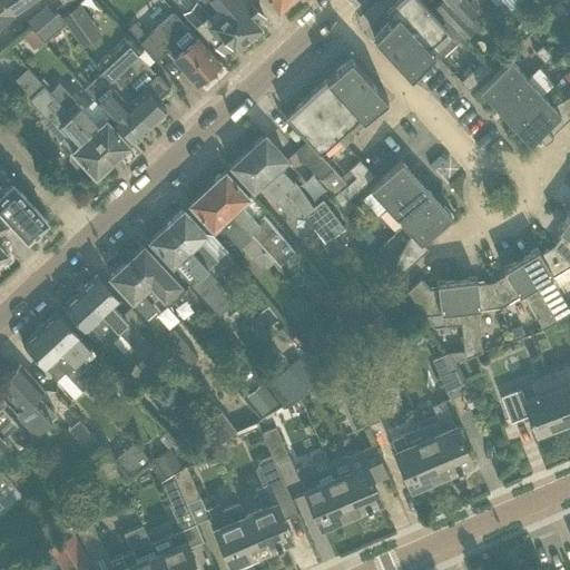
[(0,0),(0,22),(0,23),(10,16),(9,15),(29,0),(0,0)]
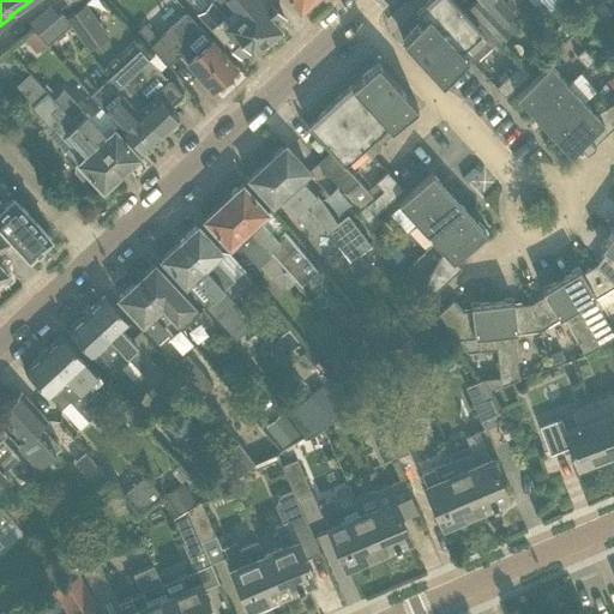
[(229,0),(223,0),(215,7),(210,2),(198,13),(222,38),(223,37),(239,55),(246,49),(251,53),(265,41),(229,0)]
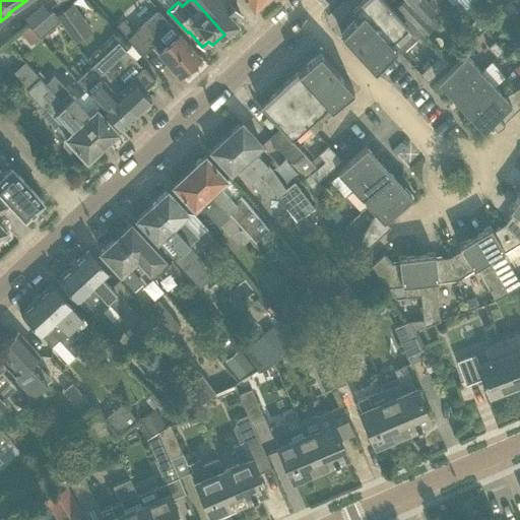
[(194,0),(224,35),(237,23),(234,19),(240,14),(226,0),(194,0)]
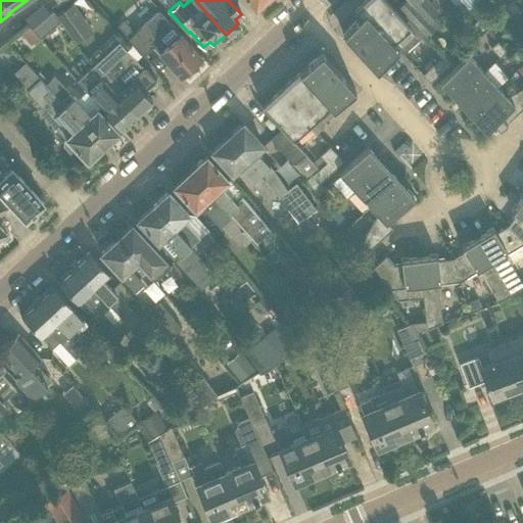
[(349,26),(342,33),(376,69),(397,49),(402,54),(425,35),(420,29),(407,15),(402,18),(385,0),(365,0),(353,10),(360,16),(349,26)]
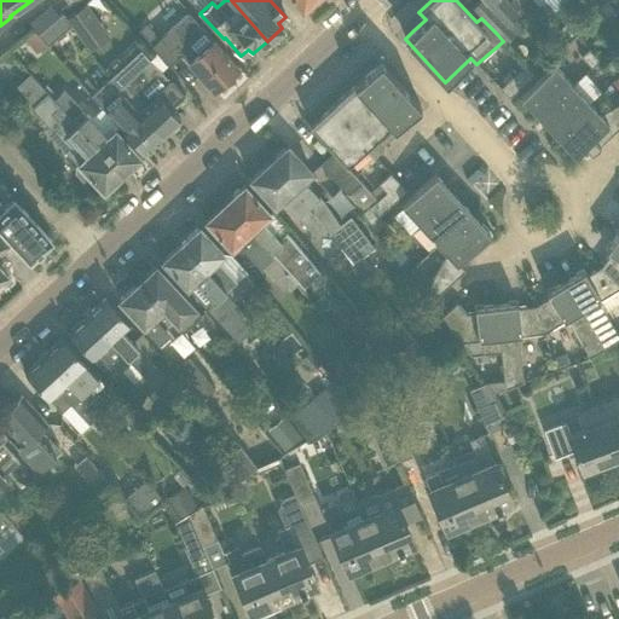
[(478,0),(472,6),(481,18),(497,34),(503,41),(505,44),(524,27),(514,17),(519,13),(504,0),(478,0)]
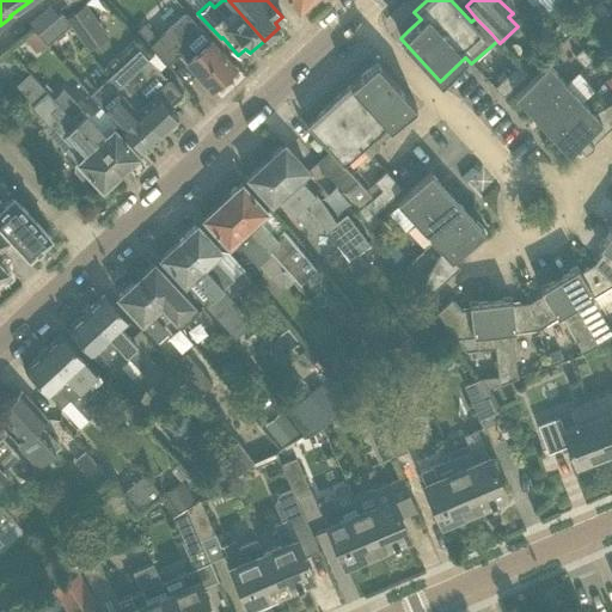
[(85,6),(66,18),(83,43),(96,35),(87,23),(93,18),(85,6)]
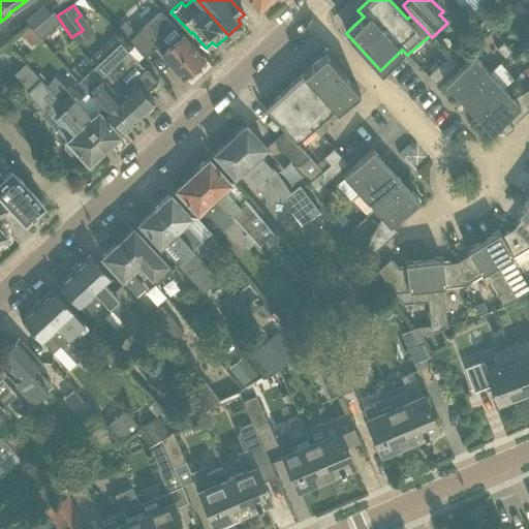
[(135,31),(128,37),(144,55),(154,47),(167,61),(182,75),(203,56),(189,41),(159,8),(135,31)]
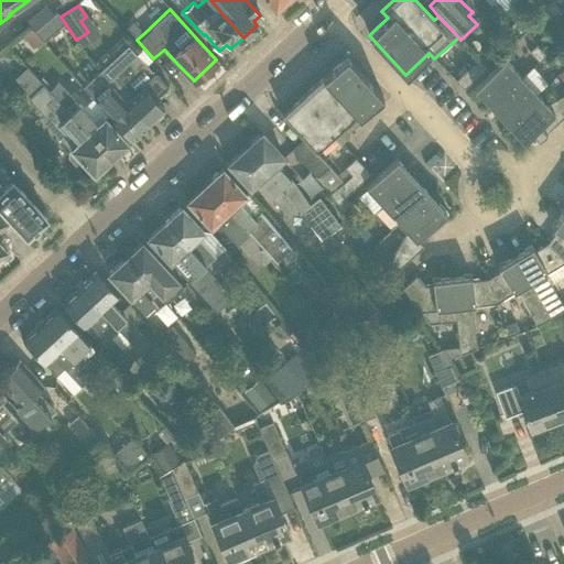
[(52,17),(33,32),(41,42),(41,43),(61,26),(52,17)]
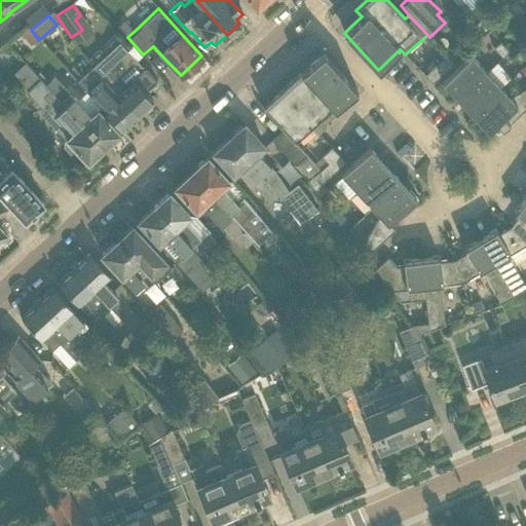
[(125,22),(118,28),(127,37),(135,31),(125,22)]
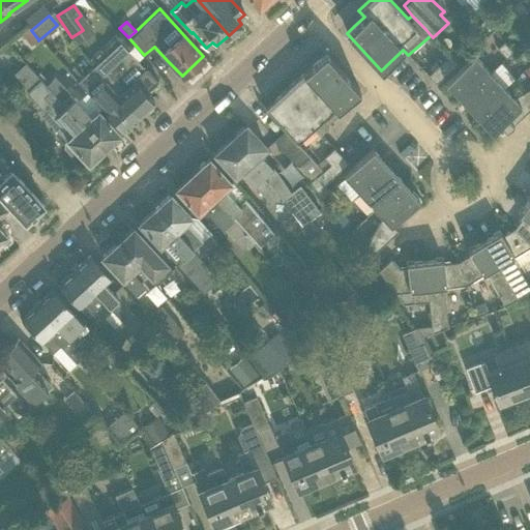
[(28,28),(21,34),(27,41),(34,35),(31,30),(28,28)]
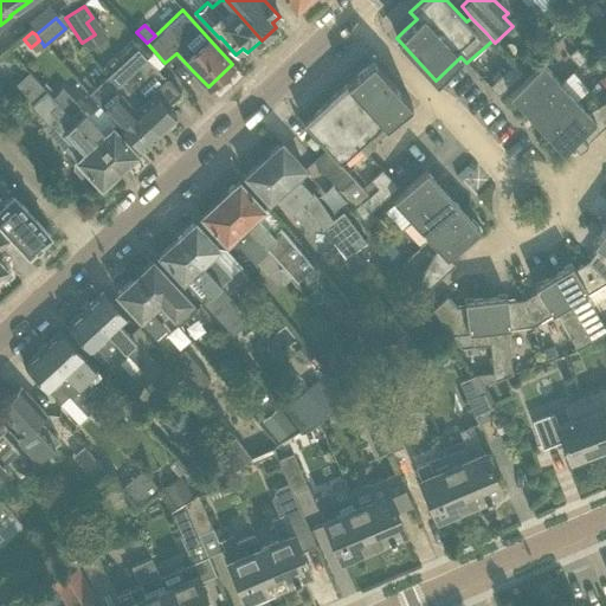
[(568,55),(578,65),(586,58),(575,47),(568,55)]
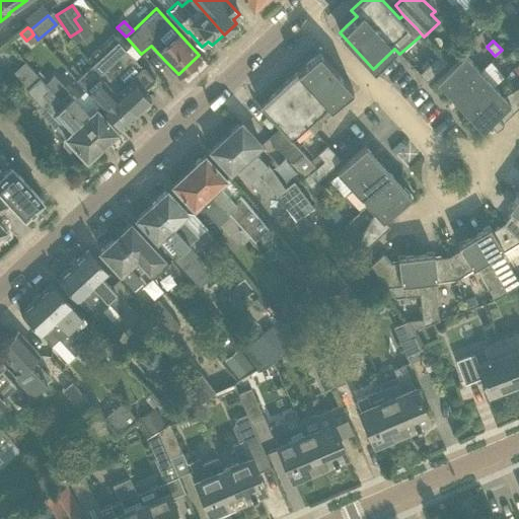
[(518,48),(516,45),(507,54),(513,60),(518,54),(518,48)]
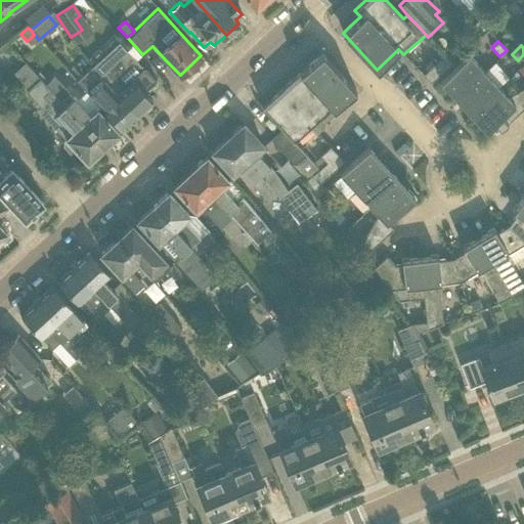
[(113,63),(99,76),(103,80),(117,94),(119,92),(127,101),(128,104),(137,115),(151,101),(143,92),(156,80),(144,68),(142,69),(126,50),(113,63)]
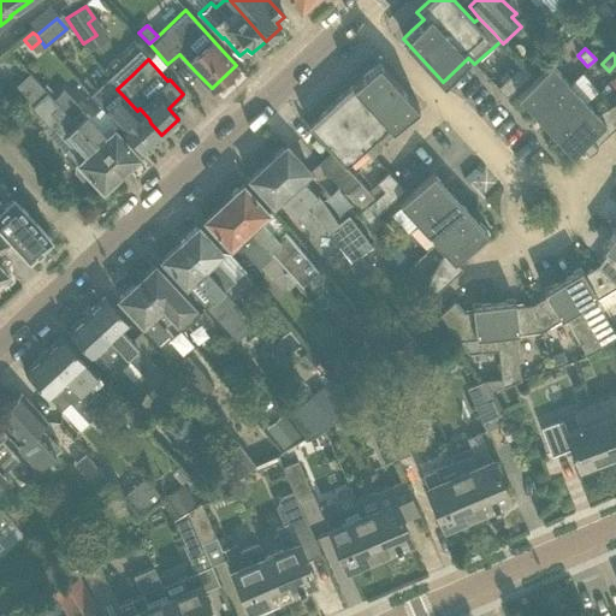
[(331,150),(344,165),(388,125),(391,129),(418,105),(378,61),(308,125),(331,150)]
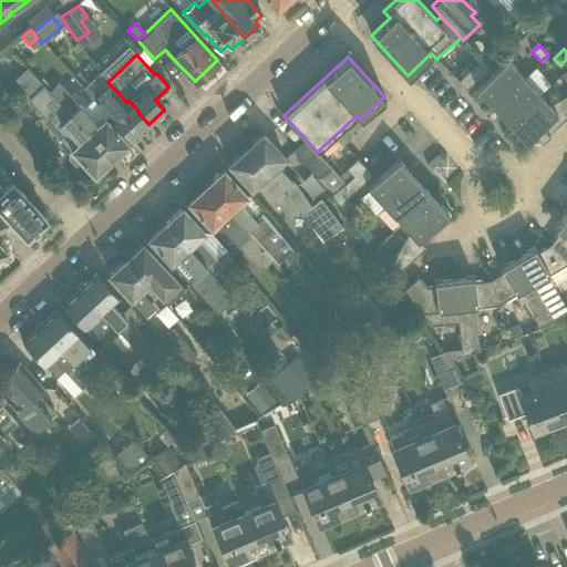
[(481,58),(474,65),(457,80),(465,89),(482,74),(490,66),(481,58)]
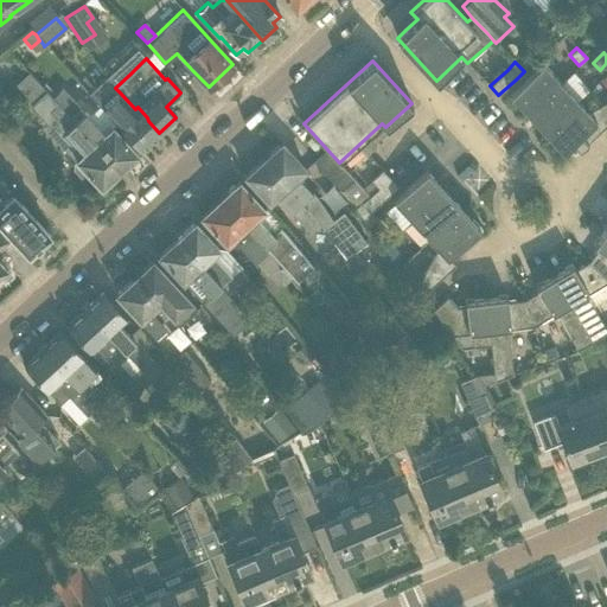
[(528,76),(526,77),(510,94),(528,113),(561,83),(543,63),(528,76)]
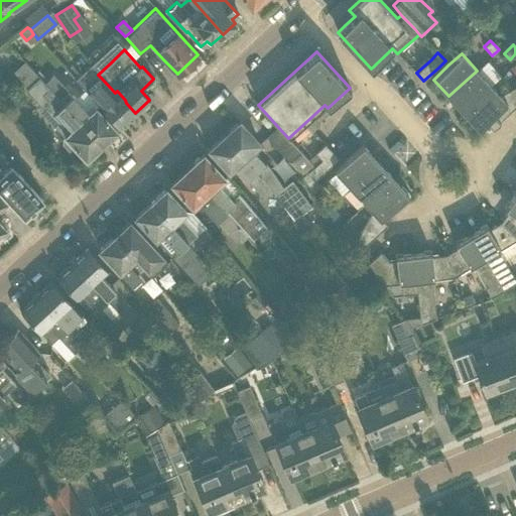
[(115,93),(102,79),(98,75),(89,65),(74,79),(85,90),(98,104),(119,127),(126,121),(135,113),(126,103),(125,100),(117,91),(115,93)]
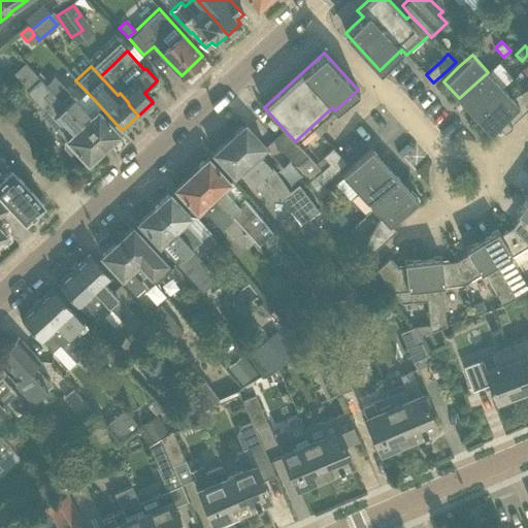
[(502,88),(488,72),(459,98),(474,114),(502,88)]
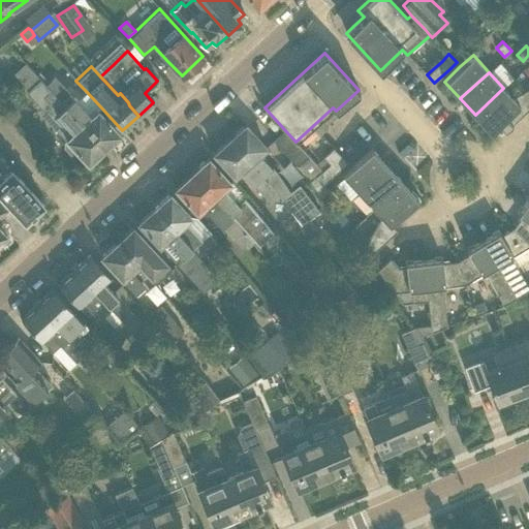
[(87,92),(76,100),(73,97),(57,81),(54,78),(45,85),(103,148),(109,144),(111,146),(119,137),(117,135),(119,133),(97,110),(100,106),(87,92)]
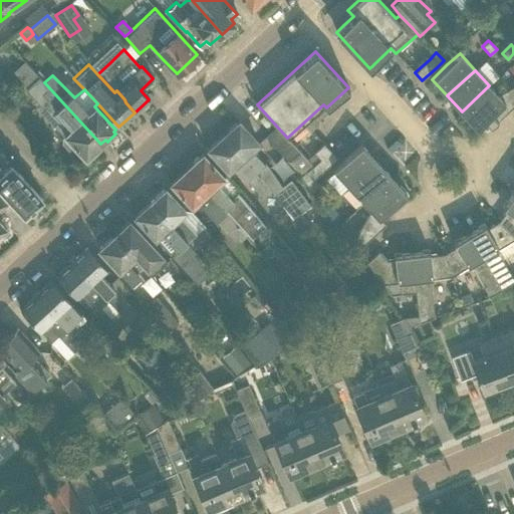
[(100,144),(44,82),(39,76),(26,88),(44,108),(42,111),(65,137),(62,139),(63,143),(69,149),(73,150),(75,148),(85,158),(100,144)]
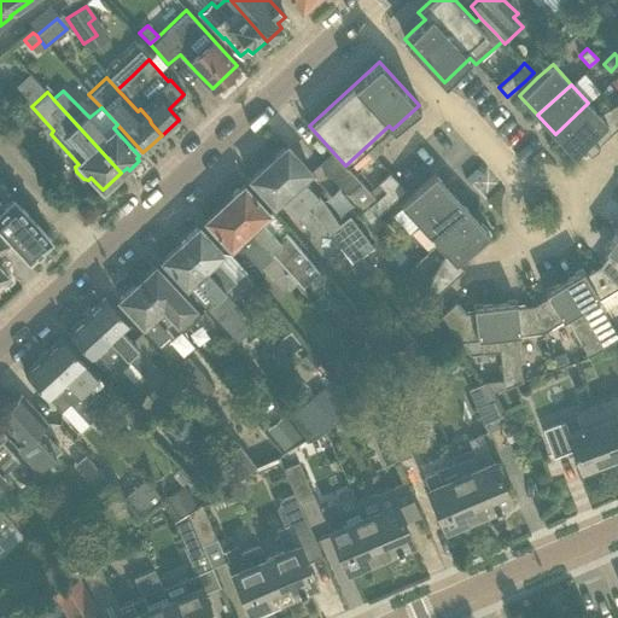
[(588,103),(555,134),(573,155),(583,145),(590,152),(611,133),(617,126),(617,103),(598,114),(588,103)]
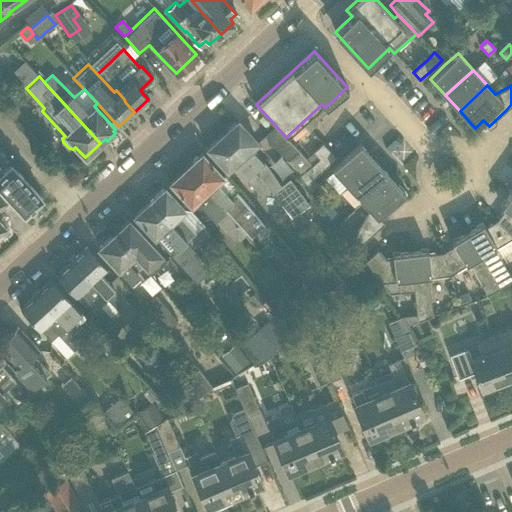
[(237,120),(222,134),(257,173),(279,201),(299,227),(308,220),(301,210),(309,204),(289,178),(280,185),(267,164),(251,147),(257,142),(237,120)]
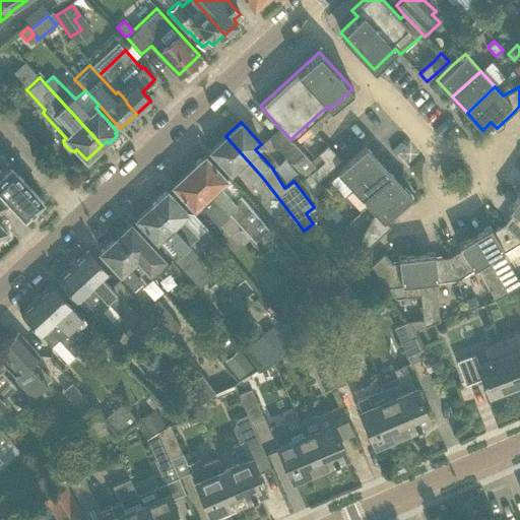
[(315,166),(310,160),(290,139),(279,127),(269,137),(293,163),(303,176),(315,166)]
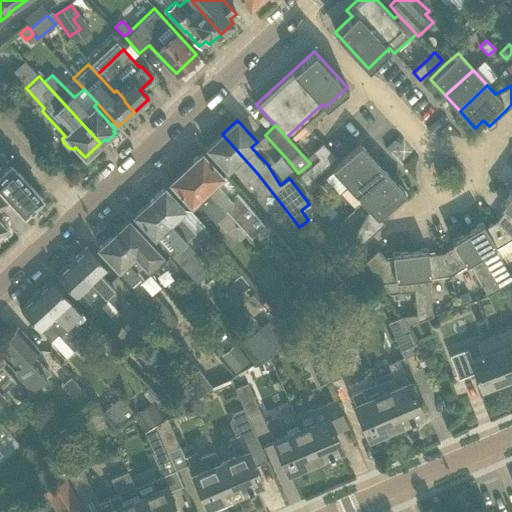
[(222,134),(206,148),(226,169),(233,162),(249,181),(258,191),(257,195),(267,207),(270,208),(279,201),(257,173),(222,134)]
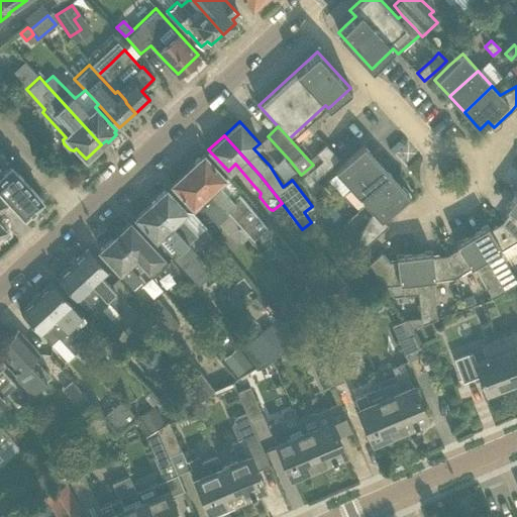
[(313,165),(300,175),(302,178),(312,192),(319,185),(315,181),(339,159),(325,144),(316,152),(321,159),(314,166),(313,165)]
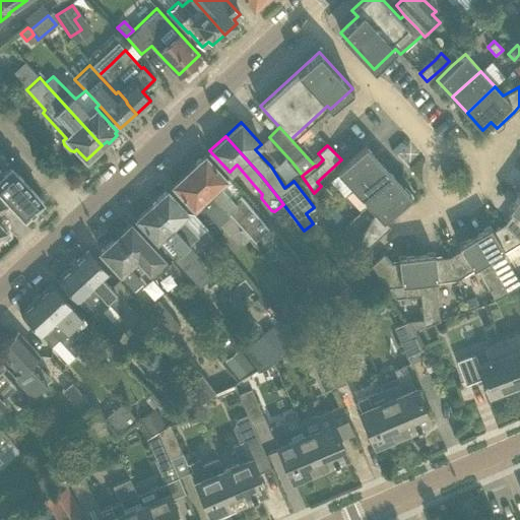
[(365,146),(349,159),(345,165),(336,172),(352,189),(380,163),(365,146)]
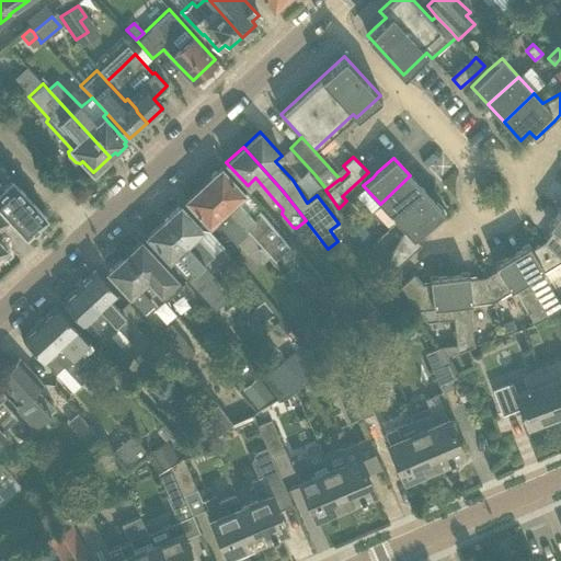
[(207,180),(203,183),(268,256),(272,262),(288,247),(256,207),(250,213),(236,197),(242,191),(220,168),(216,171),(214,170),(206,176),(207,180)]
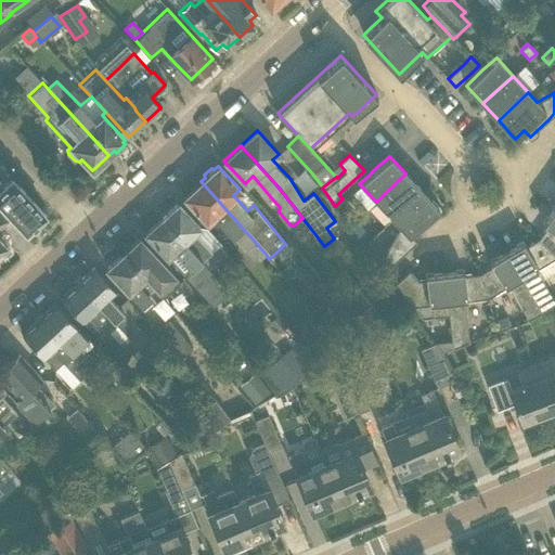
[(405,173),(376,202),(391,219),(422,191),(405,173)]
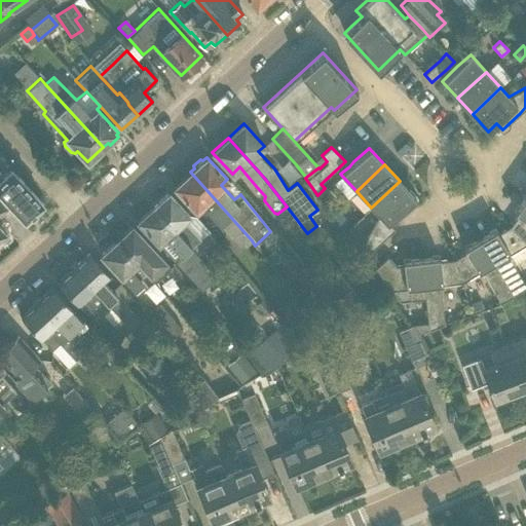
[(3,177),(0,173),(0,194),(25,221),(42,203),(11,170),(3,177)]
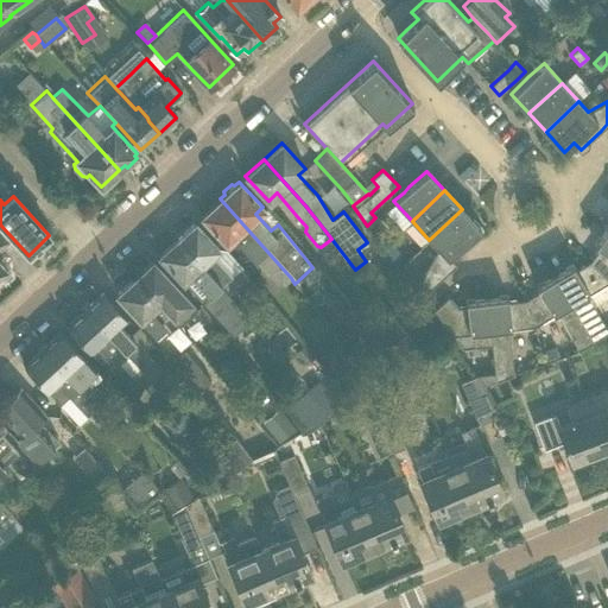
[(206,211),(201,216),(226,242),(233,235),(253,255),(277,283),(284,284),(291,278),(220,198),(216,203),(213,202),(204,208),(206,211)]
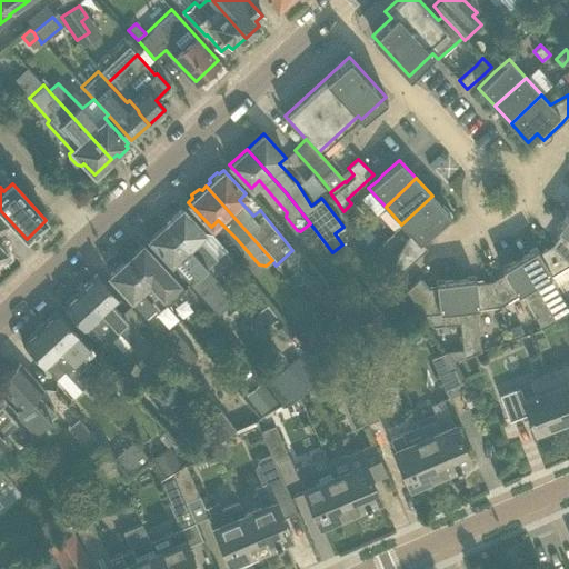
[(410,233),(390,266),(398,275),(427,248),(420,241),(449,215),(432,196),(401,225),(410,233)]
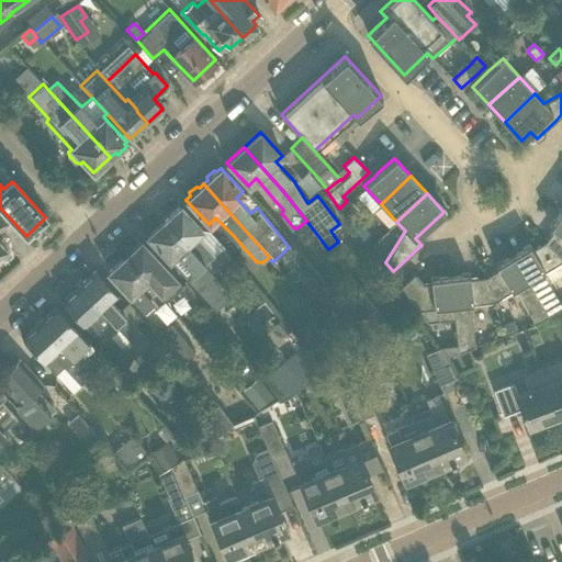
[(201,228),(195,222),(180,205),(164,221),(211,273),(221,263),(194,235),(201,228)]
